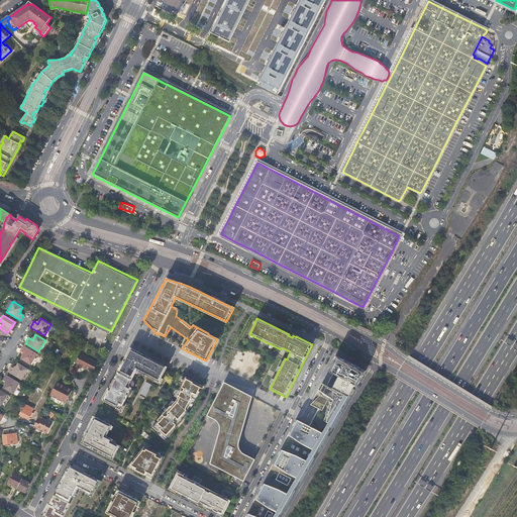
[(23,352),(24,353),(23,355),(21,359),(30,366),(37,354),(23,346),(20,351),(23,352)]
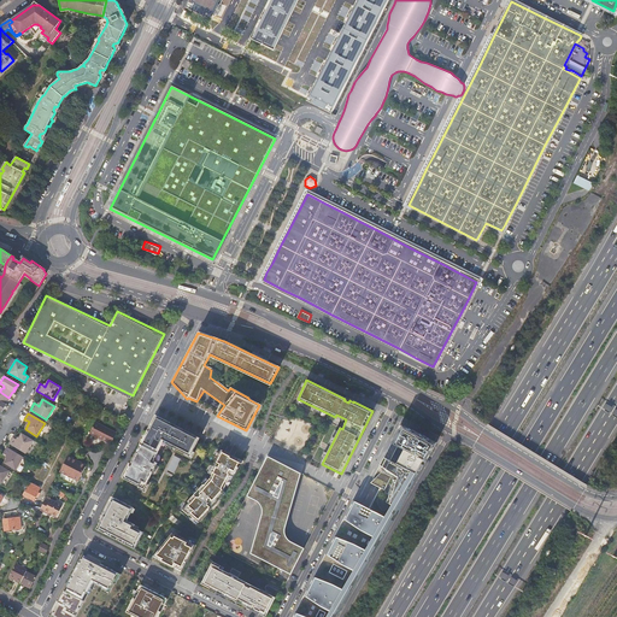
[(141,446),(124,480),(144,489),(157,464),(153,462),(163,442),(189,457),(199,439),(154,416),(146,432),(148,433),(146,438),(150,439),(145,447),(141,446)]
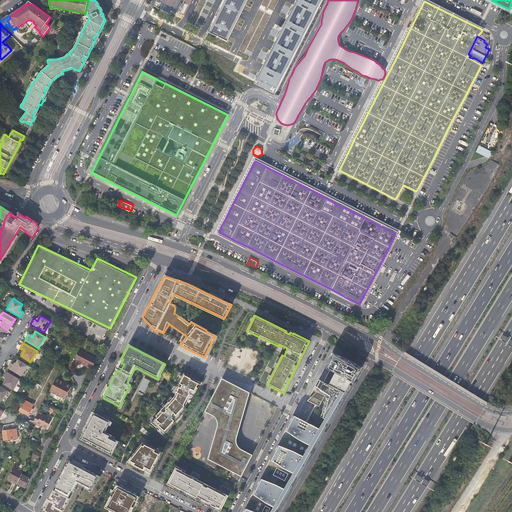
[(74,359),(78,361),(81,363),(92,368),(96,359),(79,350),(74,359)]
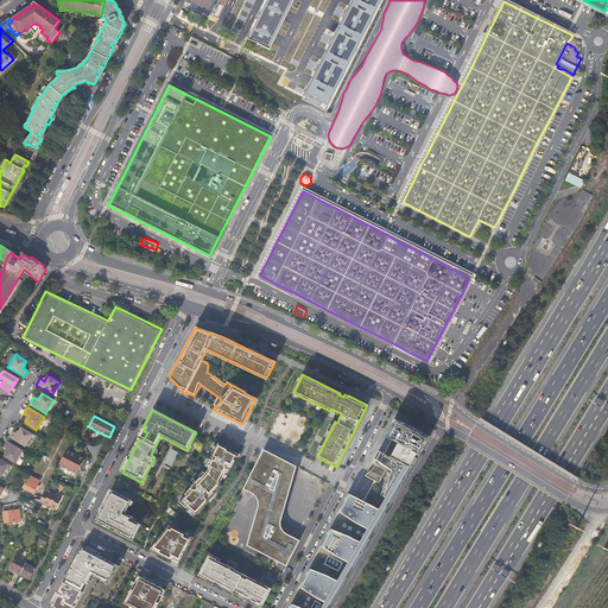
[(287,607),(330,607),(430,436),(423,432),(394,418),(365,476),(374,481),(363,501),(348,493),(287,607)]
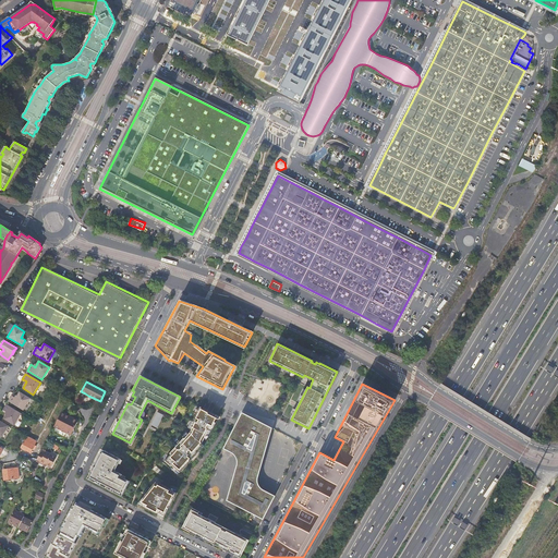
[(110,433),(112,434),(128,403),(131,404),(135,397),(132,396),(134,391),(132,390),(110,433)]
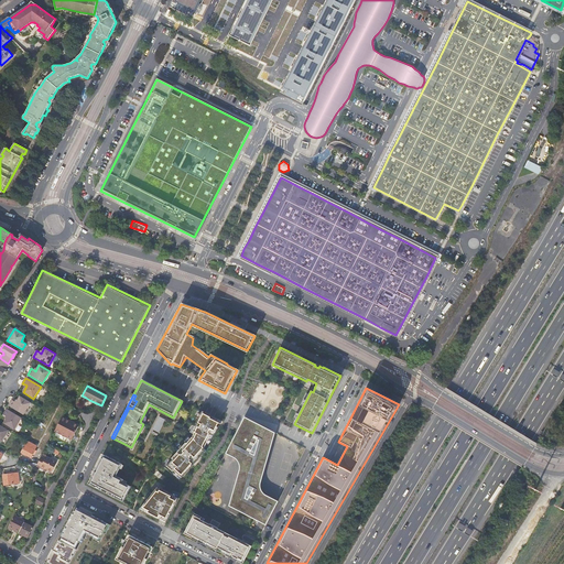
[(23,415),(31,403),(20,397),(18,401),(17,403),(14,402),(12,400),(9,405),(23,415)]
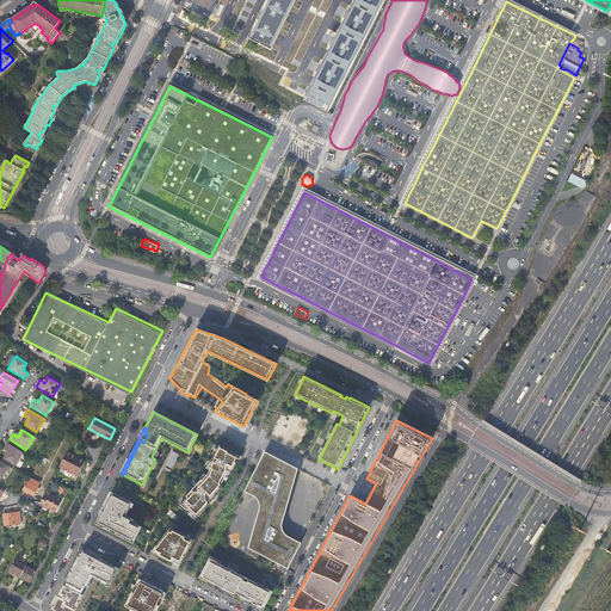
[(4,450),(6,451),(8,452),(7,455),(4,460),(16,466),(23,454),(7,443),(4,450)]
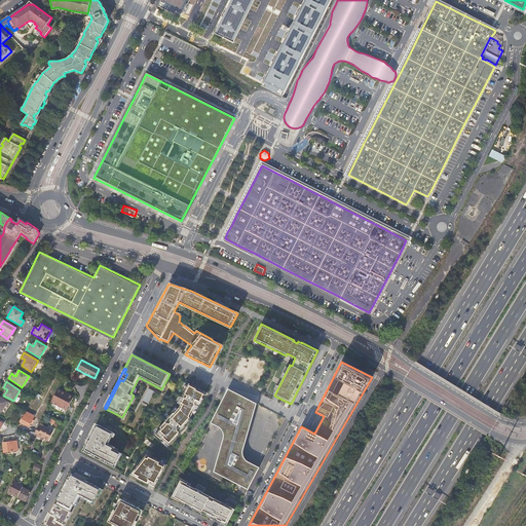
[(203,391),(188,383),(181,398),(182,398),(179,403),(181,404),(179,409),(174,414),(173,413),(159,428),(160,428),(155,436),(160,440),(161,440),(168,446),(192,420),(190,418),(196,406),(198,407),(204,396),(202,393),(203,391)]
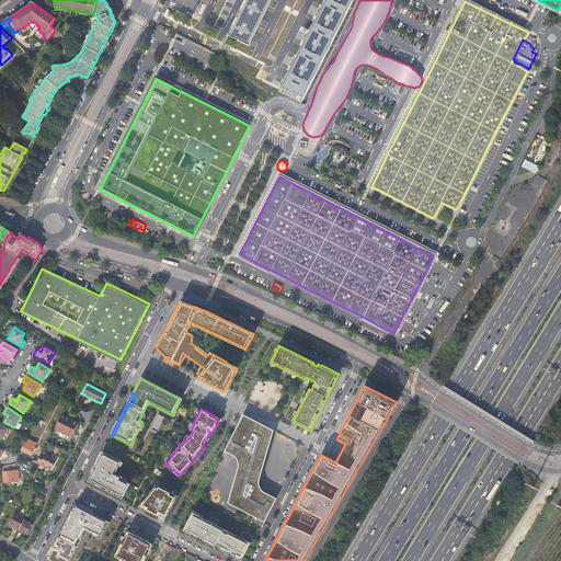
[(78,423),(61,414),(54,428),(71,437),(78,423)]
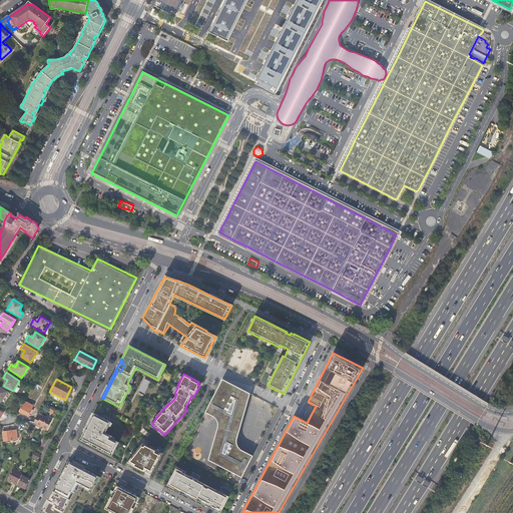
[(149,382),(144,380),(138,391),(144,394),(149,382)]
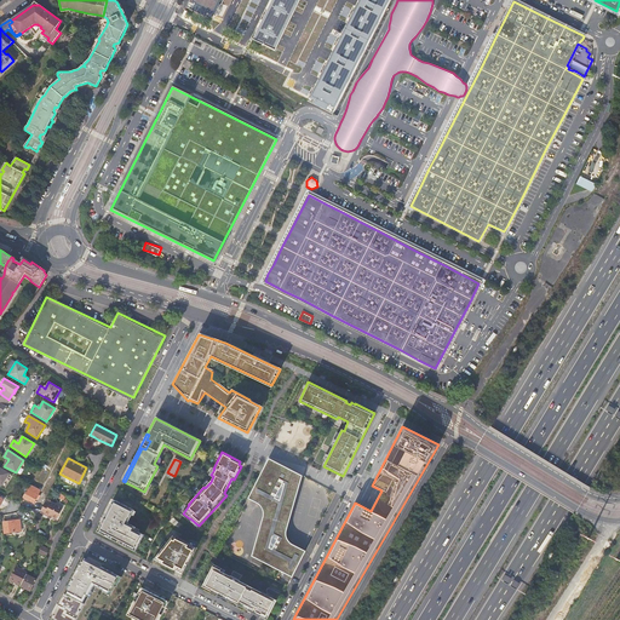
[(262,520),(251,557),(292,578),(305,551),(293,545),(290,543),(288,540),(287,539),(287,537),(286,534),(286,532),(287,528),(302,476),(269,459),(247,499),(257,504),(258,505),(260,506),(262,509),(262,510),(263,512),(263,514),(263,517),(262,520)]
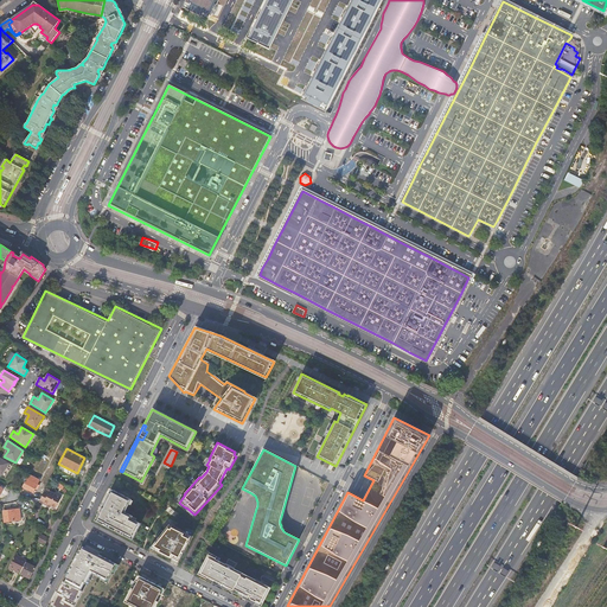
[(39,480),(29,474),(29,475),(23,486),(33,492),(39,480)]
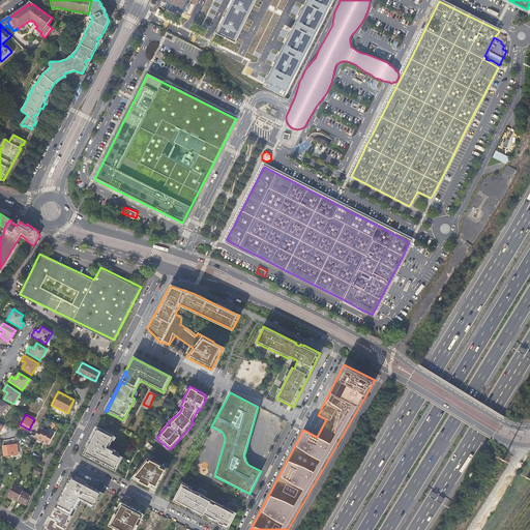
[(40,430),(38,429),(34,438),(41,441),(41,440),(45,442),(49,444),(54,434),(43,429),(42,431),(40,430)]
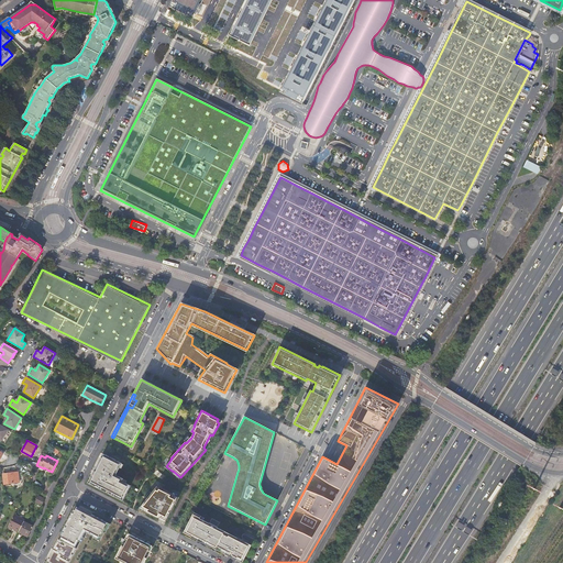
[(121,464),(105,455),(103,459),(101,457),(90,478),(92,479),(89,485),(101,490),(102,488),(109,492),(108,495),(113,497),(114,495),(123,499),(130,486),(122,482),(123,479),(116,476),(121,464)]
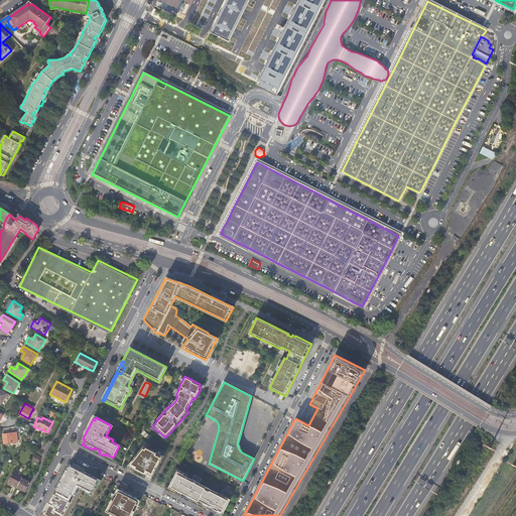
[(157,431),(152,427),(150,428),(163,440),(165,437),(158,431),(157,431)]
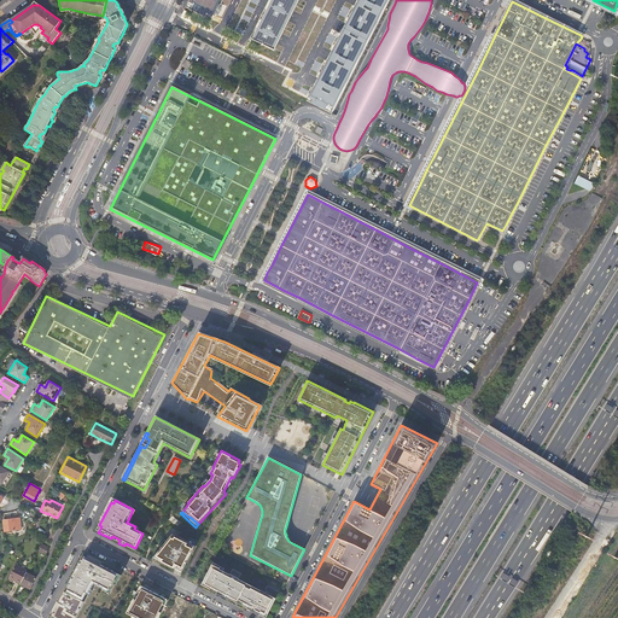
[(21,530),(19,518),(4,520),(5,531),(21,530)]
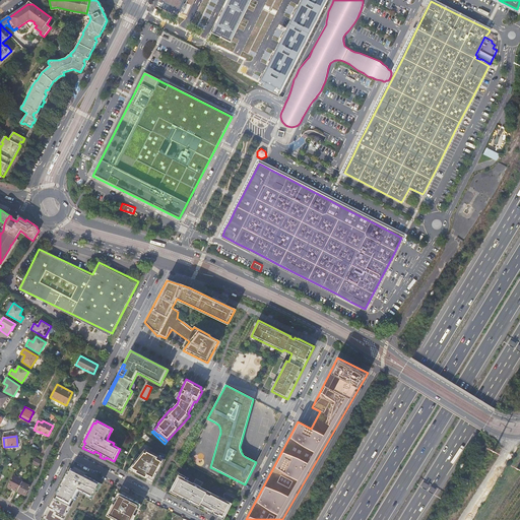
[(147,479),(153,482),(157,474),(165,460),(144,449),(129,469),(134,472),(147,479)]
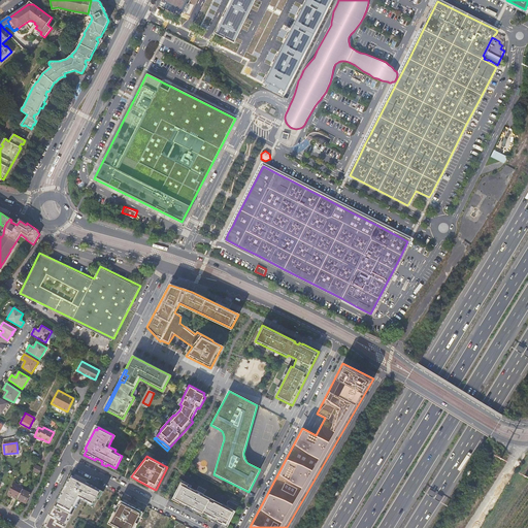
[(40,467),(43,462),(38,459),(32,470),(39,473),(42,468),(40,467)]
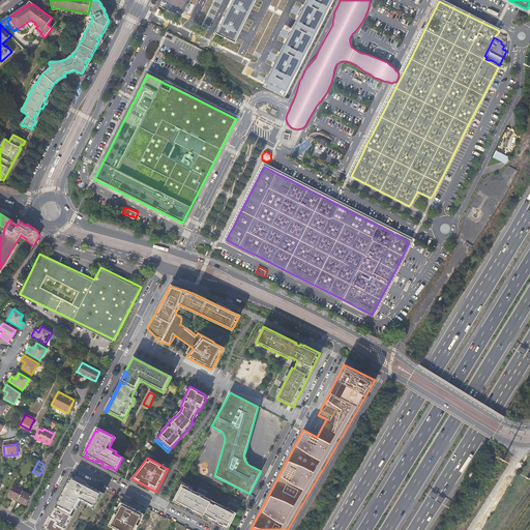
[(104,494),(71,477),(43,529),(45,529),(64,529),(71,517),(70,516),(74,509),(75,510),(80,501),(88,505),(94,508),(100,497),(101,497),(104,494)]
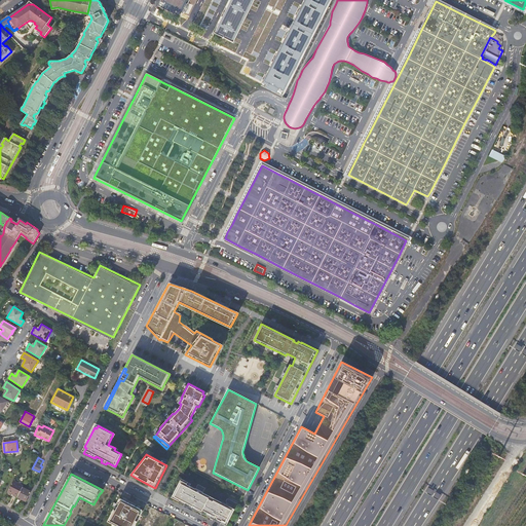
[(136,478),(130,475),(129,477),(154,489),(155,488),(149,485),(136,478)]
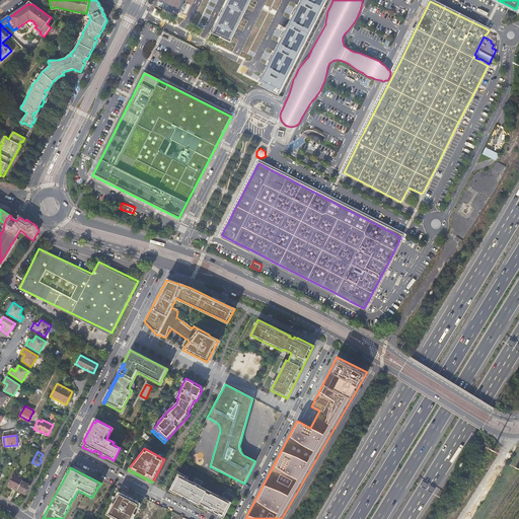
[(17,490),(22,480),(22,479),(13,474),(8,485),(17,490)]
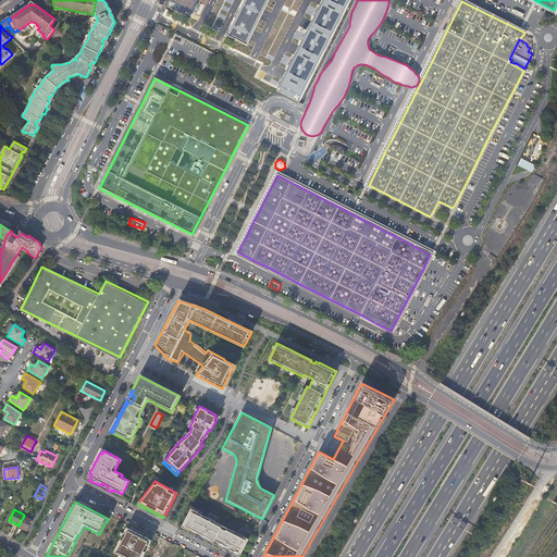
[(235,533),(227,529),(225,532),(223,530),(224,528),(214,522),(217,518),(209,514),(207,518),(198,514),(195,511),(190,509),(182,528),(189,532),(209,543),(209,542),(210,541),(218,544),(217,546),(221,547),(221,546),(223,547),(223,549),(234,555),(235,553),(240,556),(251,534),(242,529),(240,530),(239,531),(240,533),(239,534),(235,532),(235,533)]
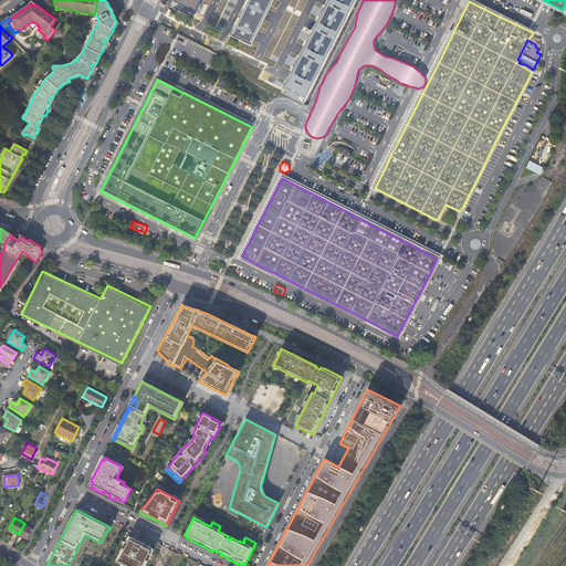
[(32,528),(24,524),(19,534),(28,538),(32,528)]
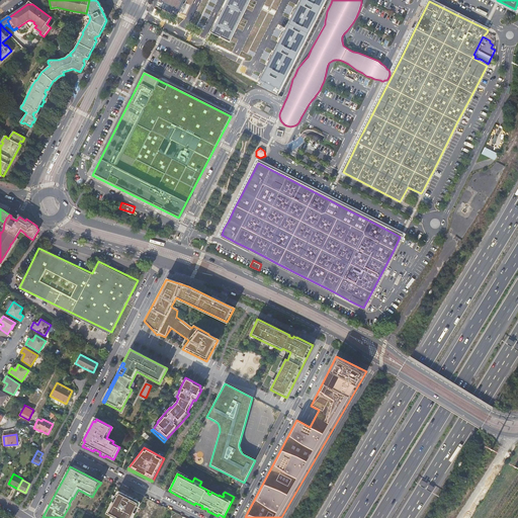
[(116,493),(116,494),(105,514),(112,517),(132,517),(140,505),(140,504),(140,503),(139,502),(128,497),(120,493),(119,492),(118,492),(117,492),(116,493)]
